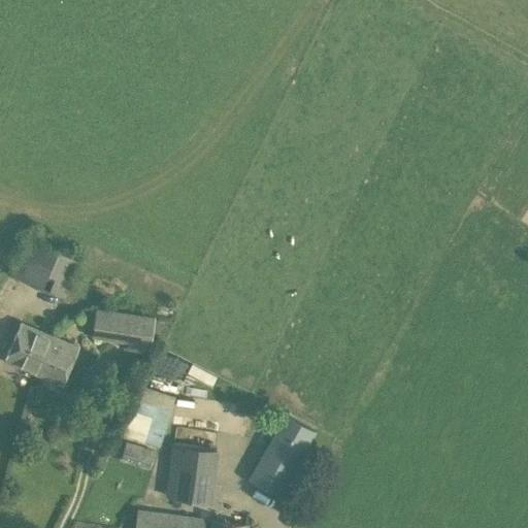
[(72,256),(43,243),(34,239),(19,277),(61,296),(77,259),(72,256)]
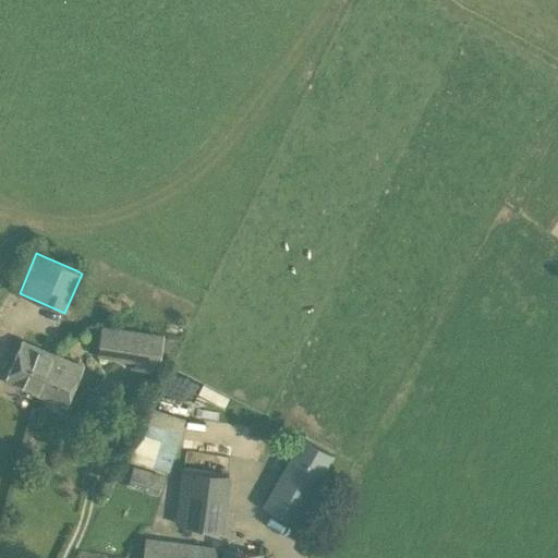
[(162,335),(101,326),(96,355),(159,364),(162,335)]
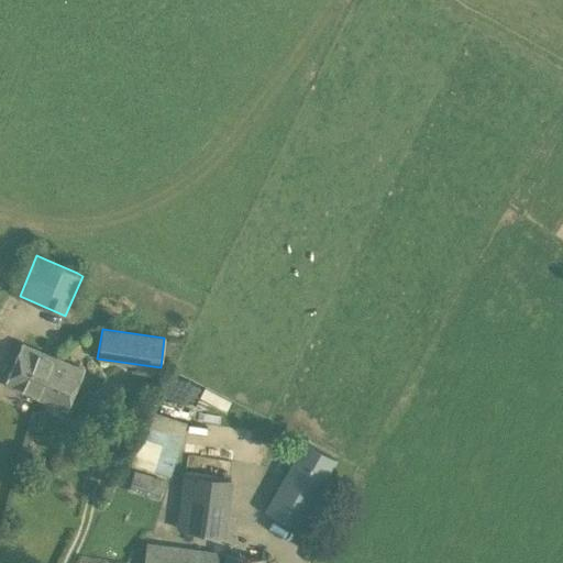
[(4,383),(35,396),(52,357),(22,344),(4,383)]
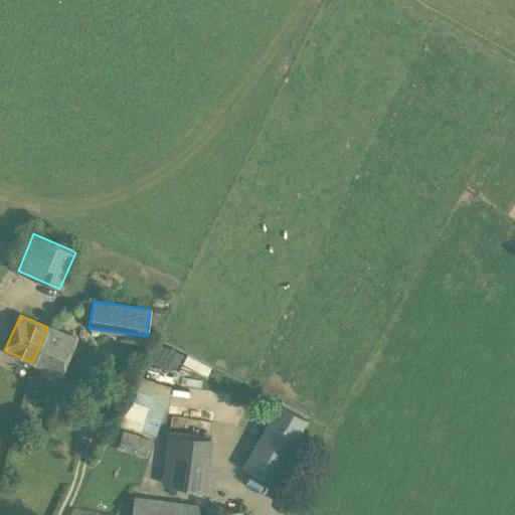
[(75,339),(47,327),(32,362),(59,374),(75,339)]
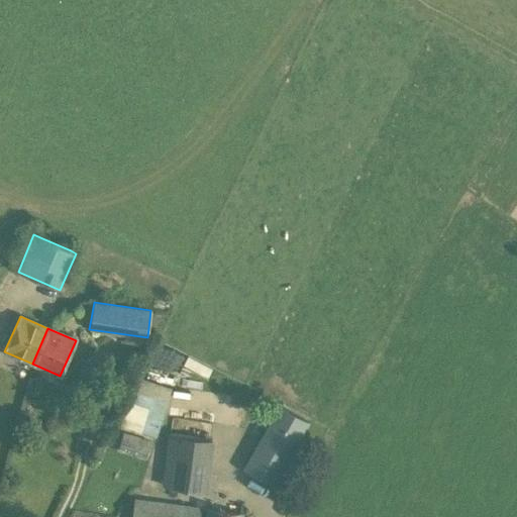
[(156,435),(167,401),(135,391),(132,390),(121,424),(156,435)]
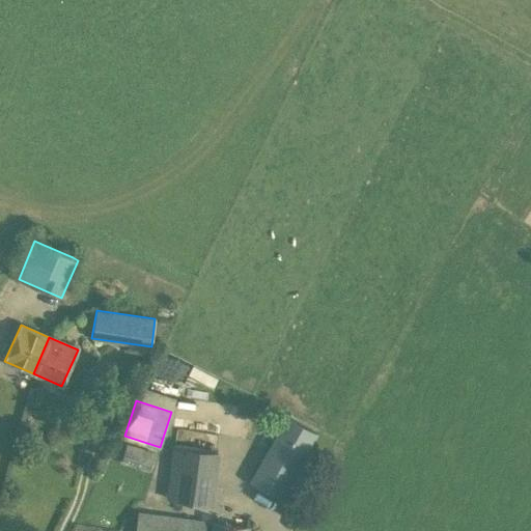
[(281,498),(309,448),(301,443),(309,429),(289,419),(281,432),(278,430),(250,480),(281,498)]
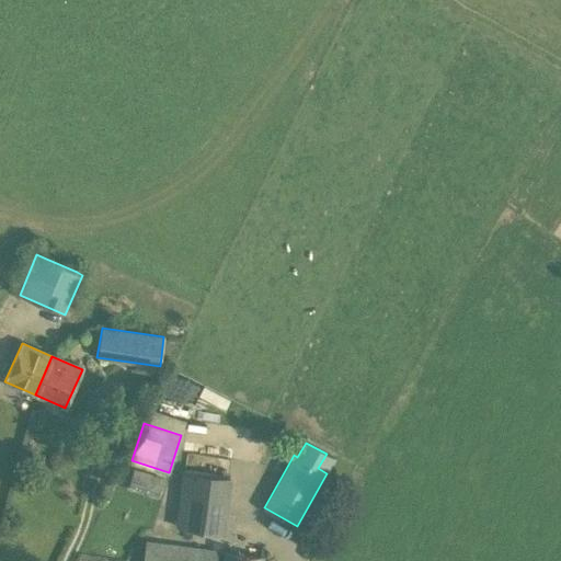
[(159,496),(164,480),(132,469),(126,485),(159,496)]
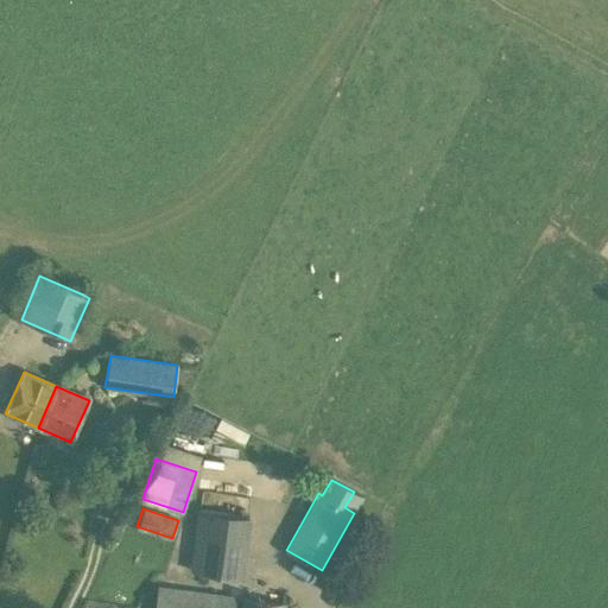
[(190,572),(244,578),(251,517),(197,511),(190,572)]
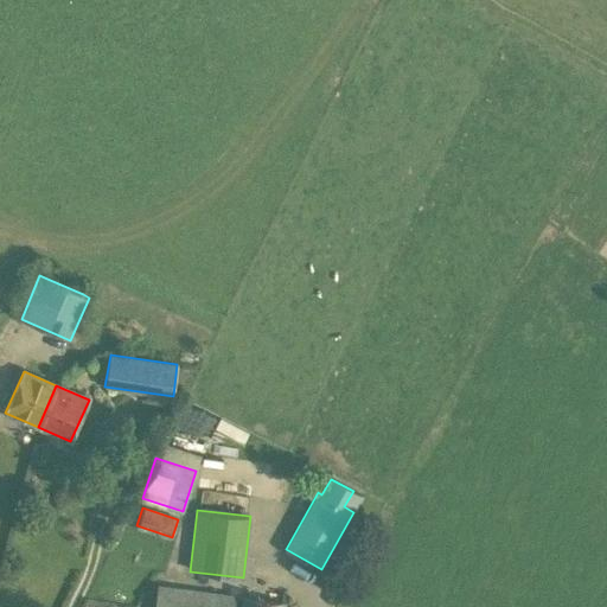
[(234,606),(235,595),(157,585),(153,606),(234,606)]
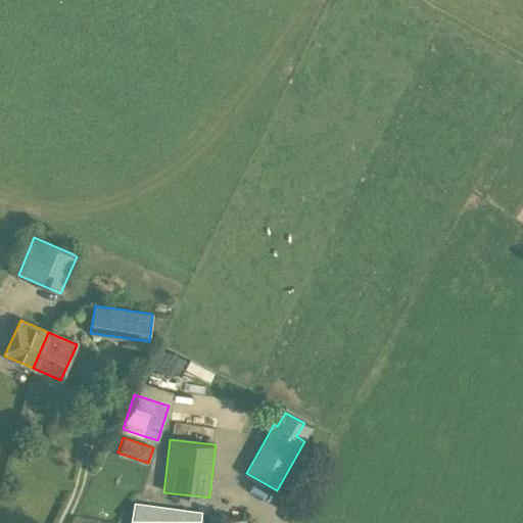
All buildings are outlined.
